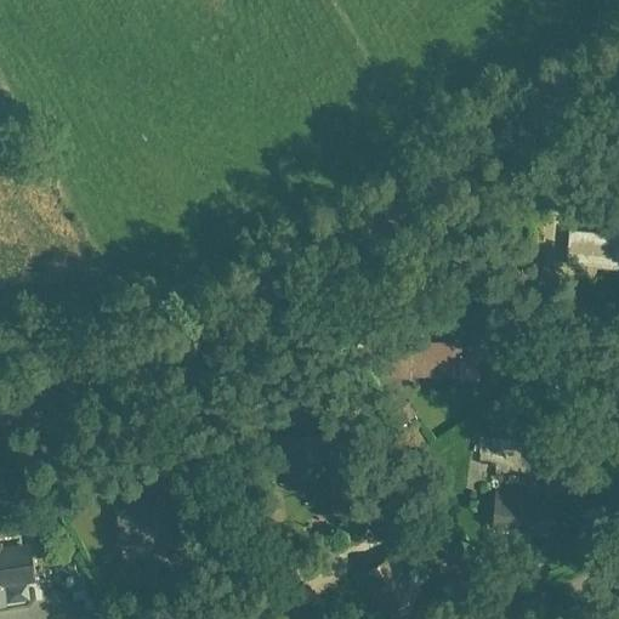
[(618,234),(569,231),(567,263),(618,266),(618,234)]
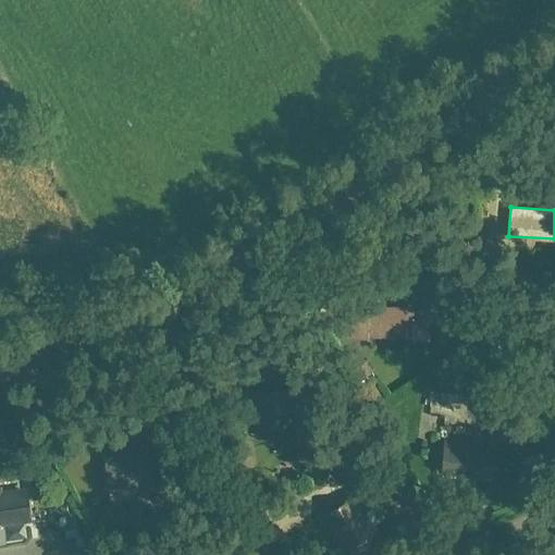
[(367,340),(429,342),(430,317),(417,317),(417,308),(368,306),(367,340)]
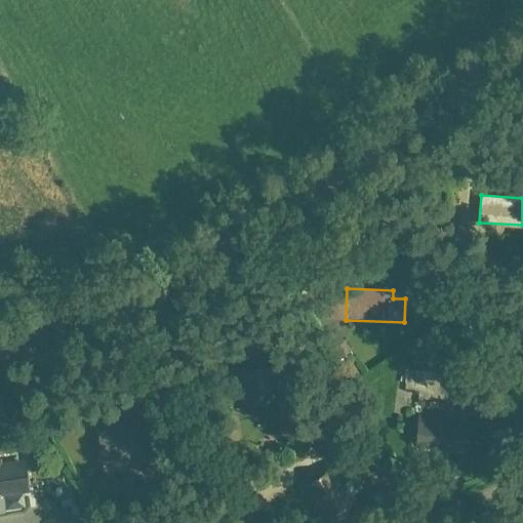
[(276,365),(233,366),(234,400),(276,399),(276,365)]
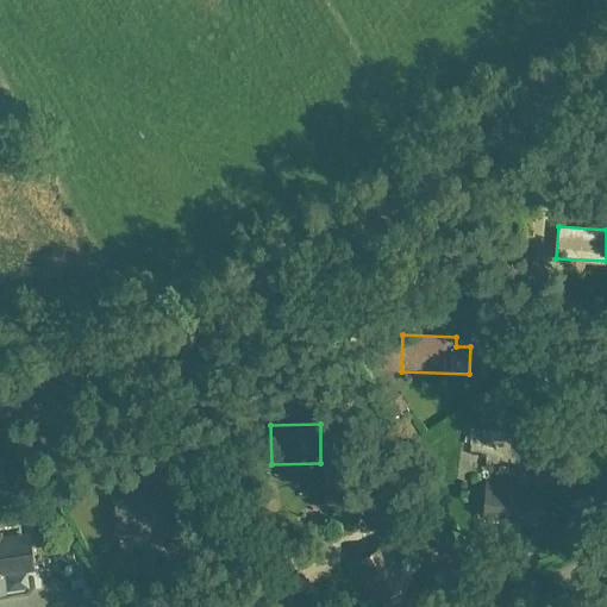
[(505,426),(464,424),(462,465),(502,468),(505,426)]
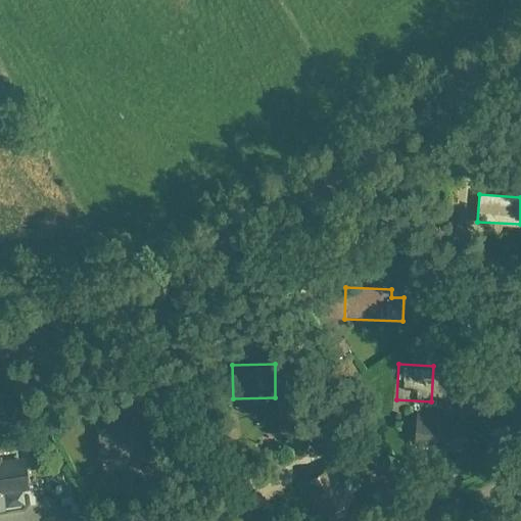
[(426,422),(427,452),(465,452),(465,421),(426,422)]
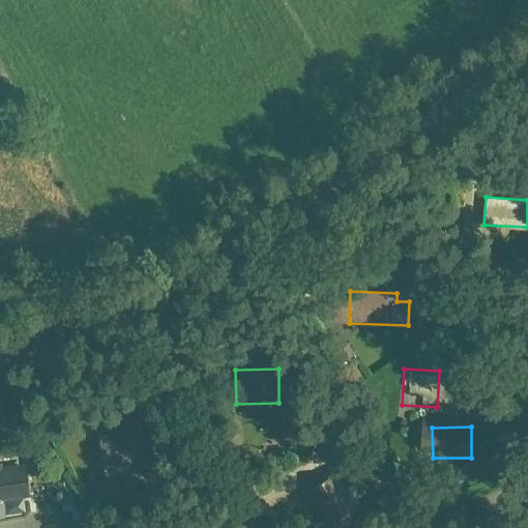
[(134,432),(95,435),(96,464),(136,462),(134,432)]
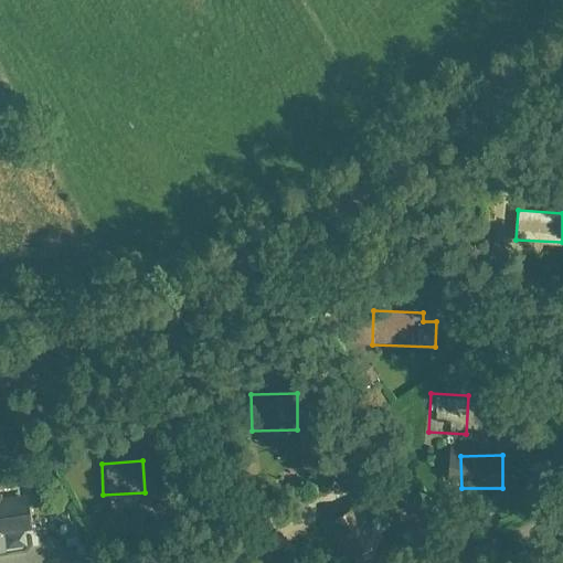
[(0,553),(3,552),(1,533),(24,531),(20,497),(0,499),(0,553)]
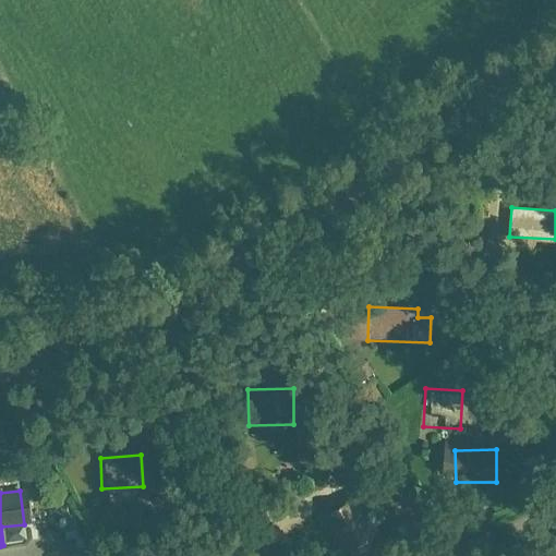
[(348,493),(313,511),(335,551),(369,533),(348,493)]
